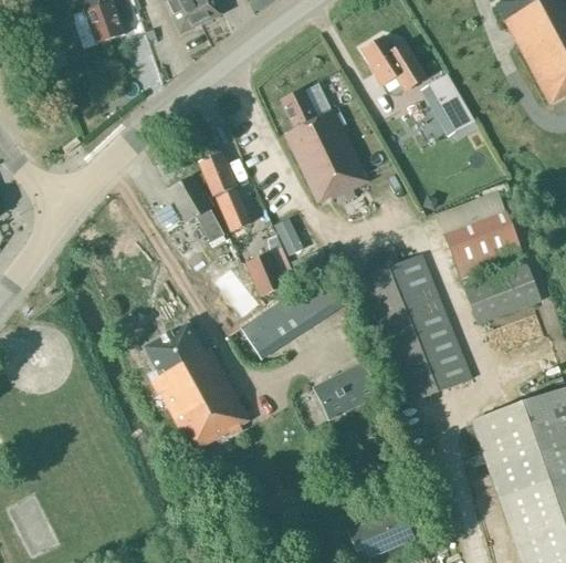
[(109,39),(123,33),(111,0),(112,0),(80,0),(95,43),(101,41),(101,43),(109,40),(109,39)]
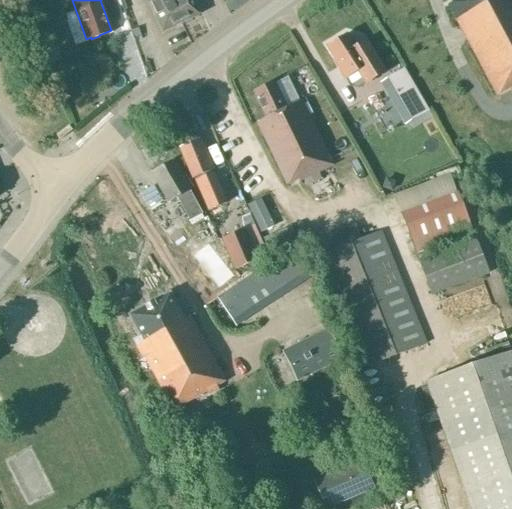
[(146,0),(162,31),(182,21),(172,0),(146,0)]
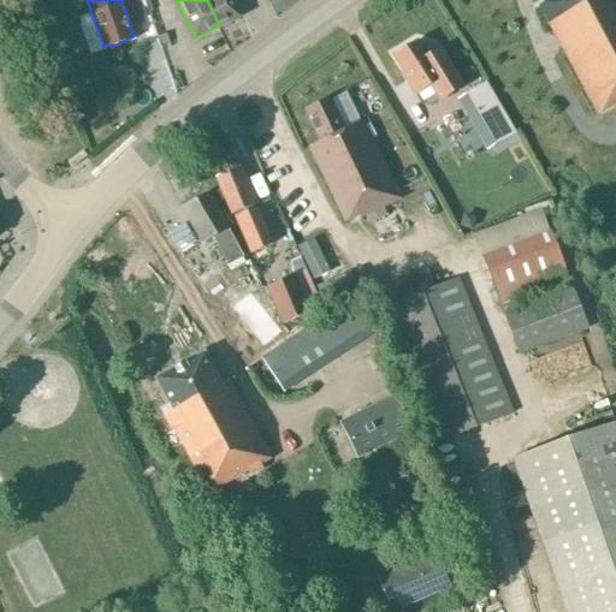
[(207,0),(219,25),(240,16),(231,0),(207,0)]
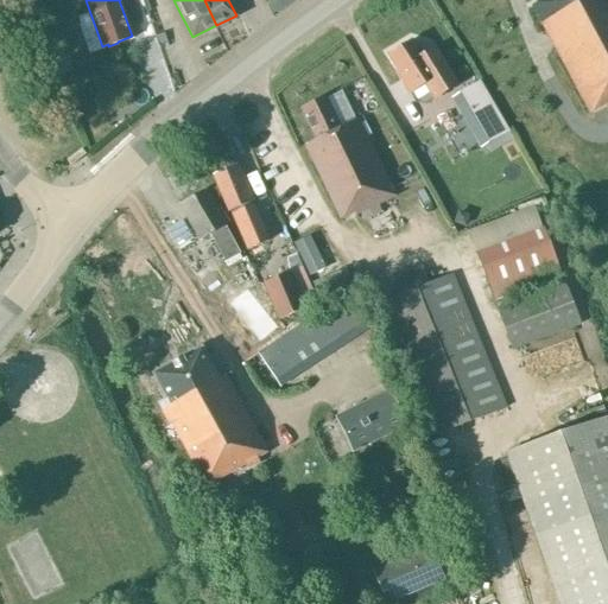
[(607,106),(607,103),(607,0),(538,0),(532,4),(589,110),(605,102),(607,106)]
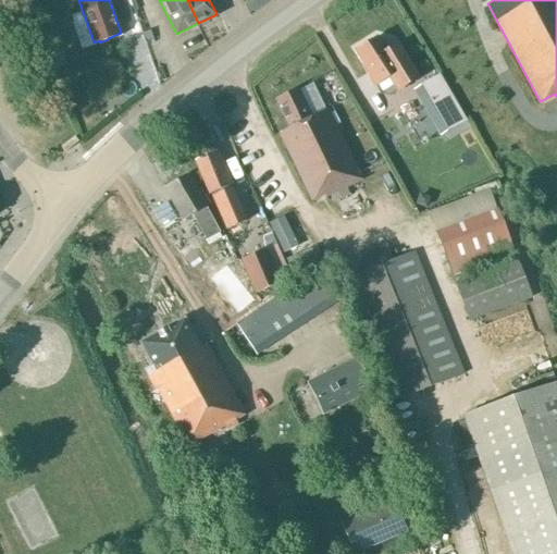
[(385,50),(375,35),(357,47),(367,62),(363,63),(375,83),(390,74),(398,88),(419,75),(398,42),(385,50)]
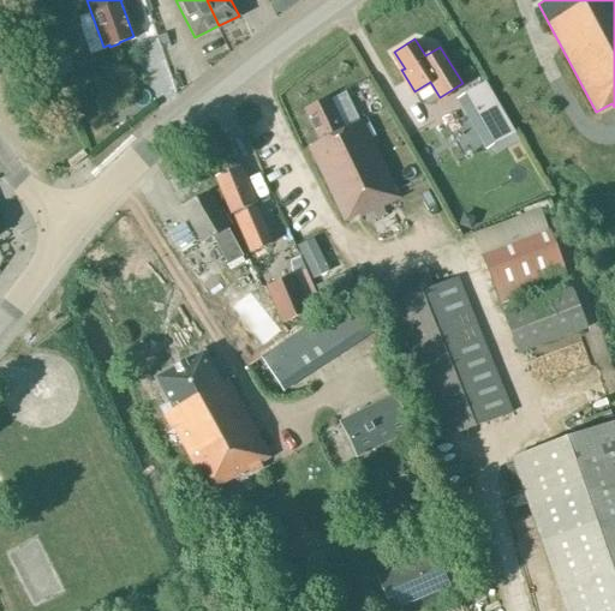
[(472,111),(495,96),(485,81),(463,94),(472,111)]
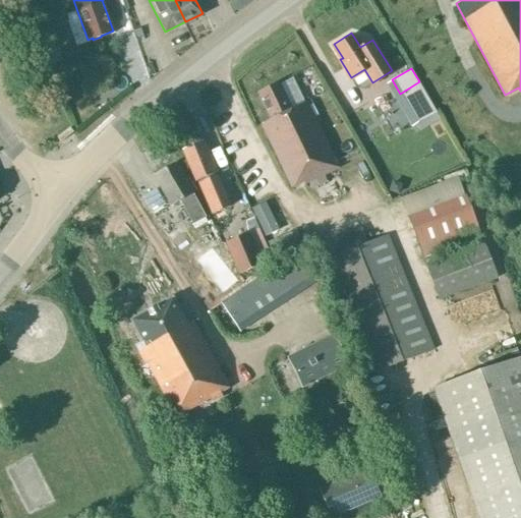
[(328,171),(339,166),(306,100),(292,107),(279,80),(257,91),(271,118),(261,122),(291,185),(304,179),(305,181),(308,180),(311,186),(331,177),(328,171)]
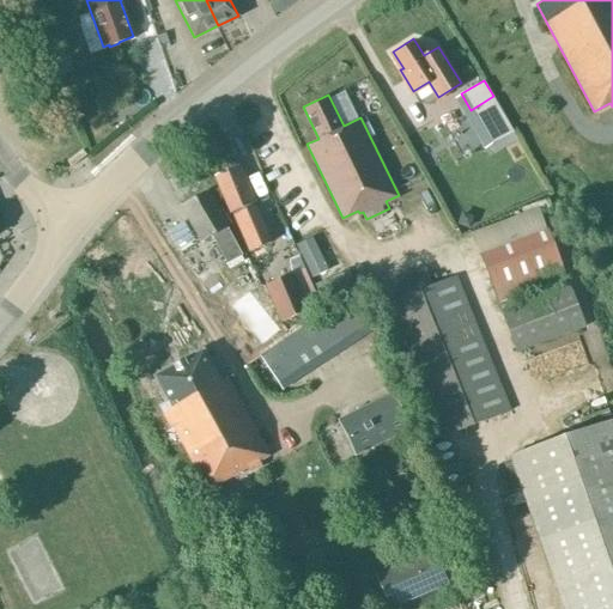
[(255,153),(240,160),(250,184),(266,177),(255,153)]
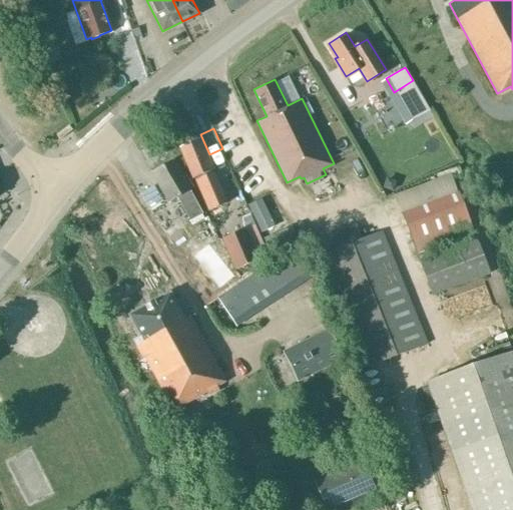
[(212,167),(199,137),(179,146),(192,176),(195,175),(196,178),(195,179),(208,208),(226,200),(214,171),(213,171),(212,167)]
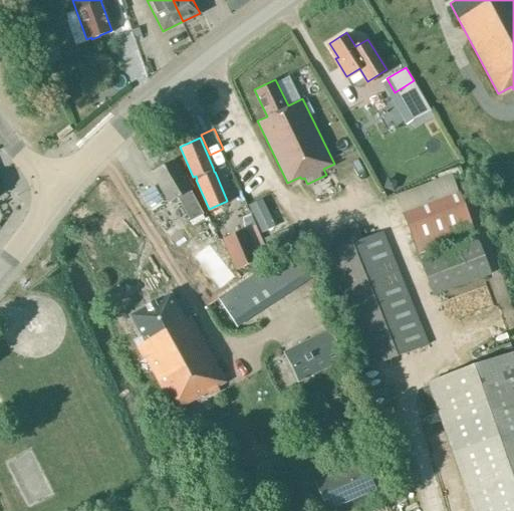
[(190,219),(203,212),(190,189),(191,189),(174,159),(152,171),(169,201),(177,196),(190,219)]
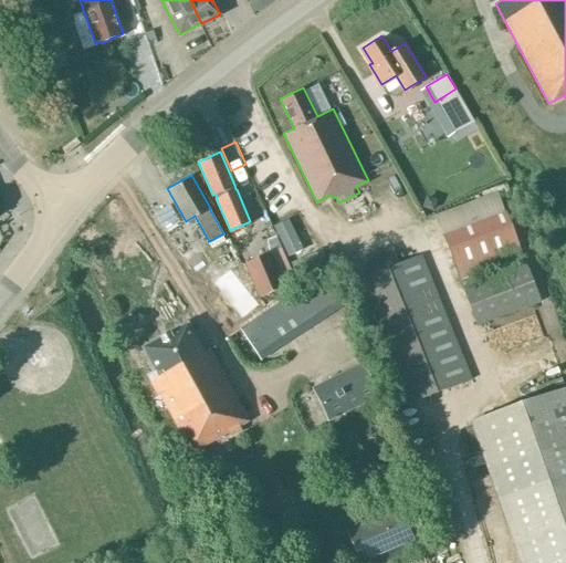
[(425,194),(421,204),(432,208),(436,198),(425,194)]
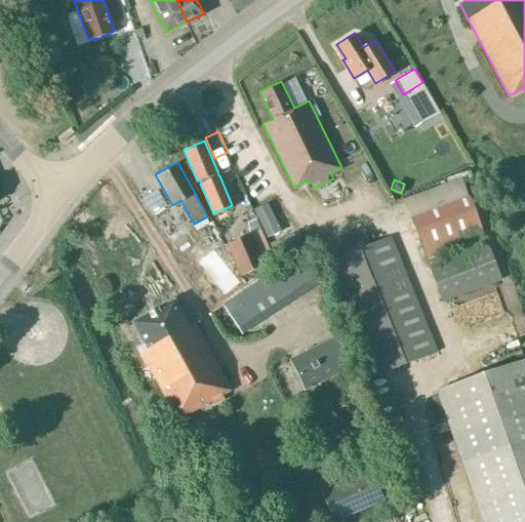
[(484,235),(469,194),(410,216),(427,256),(484,235)]
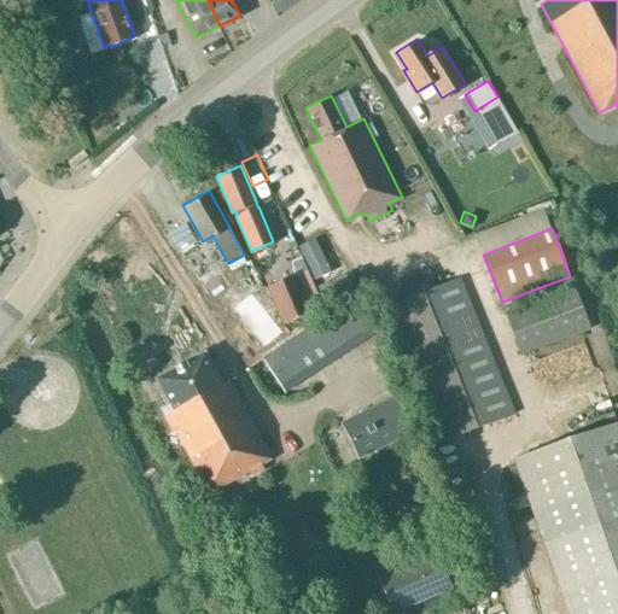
[(442,439),(514,411),(459,276),(435,286),(427,267),(404,276),(412,294),(388,304),(442,439)]
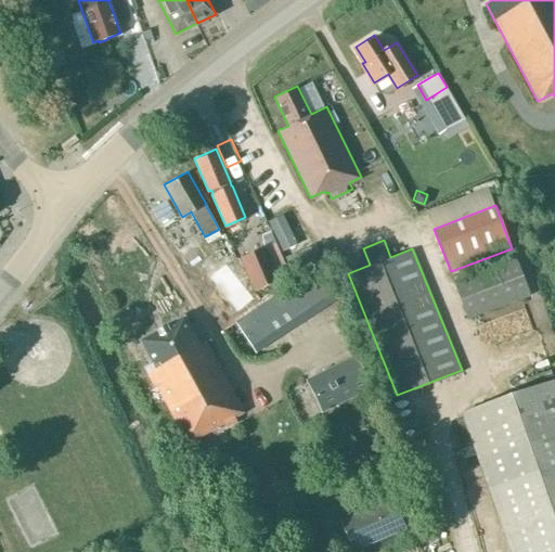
[(279,279),(265,247),(241,258),(255,290),(279,279)]
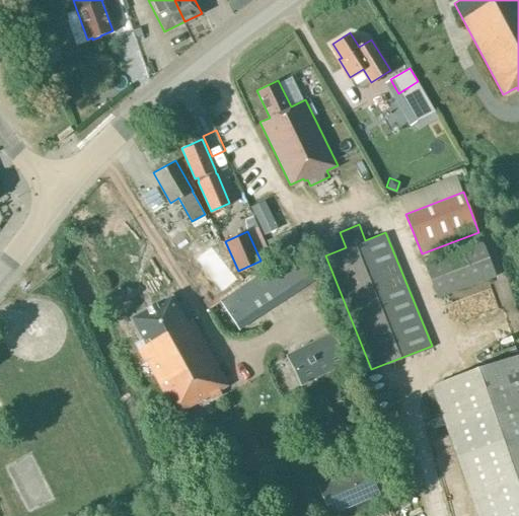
[(451,291),(494,275),(482,239),(425,262),(438,296),(439,295),(441,302),(454,297),(451,291)]
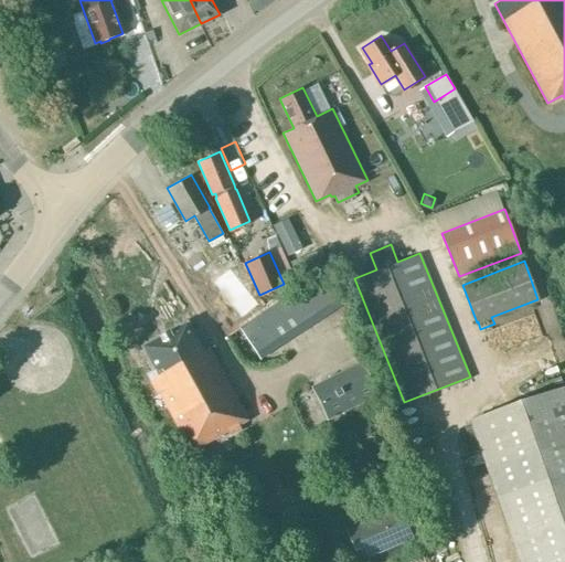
[(342,303),(322,272),(241,326),(260,357),(262,357),(258,351),(339,298),(342,303)]
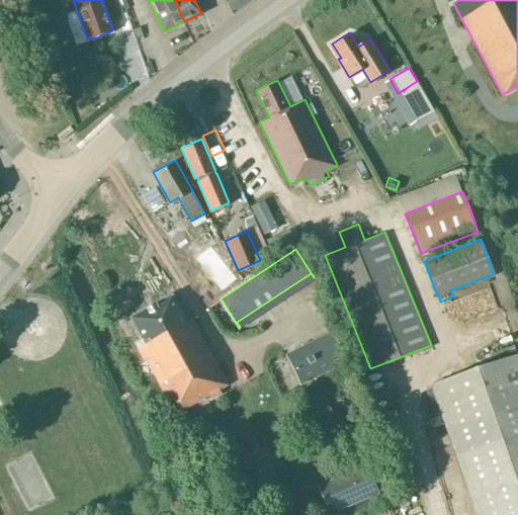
[(234,275),(219,252),(204,261),(220,284),(234,275)]
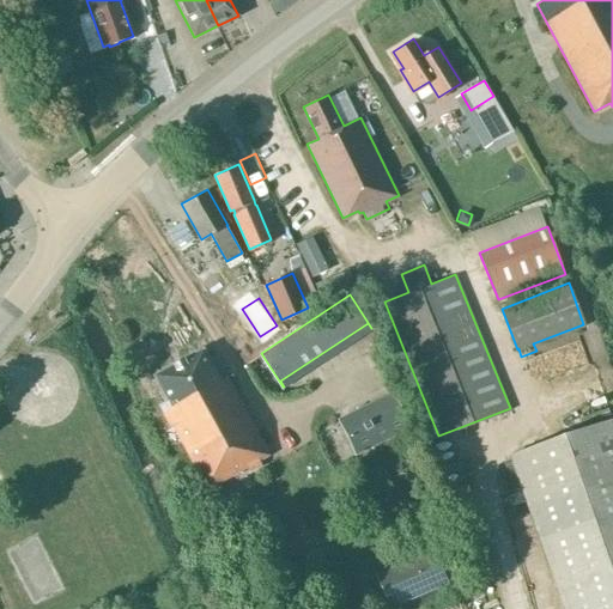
[(580,354),(581,379),(606,378),(605,324),(588,324),(589,354),(580,354)]
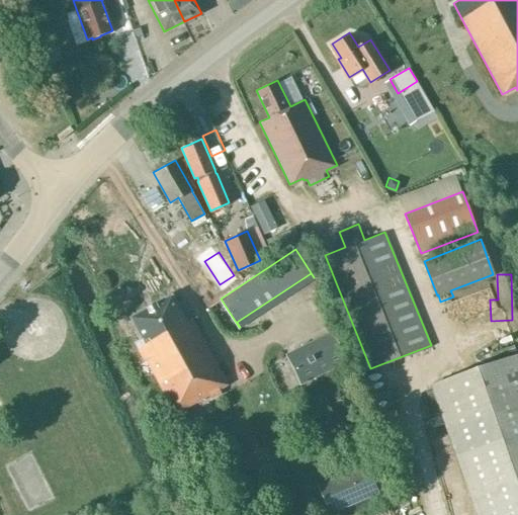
[(189,404),(227,383),(191,317),(186,320),(171,294),(130,317),(141,338),(134,342),(146,364),(148,363),(173,409),(187,401),(189,404)]
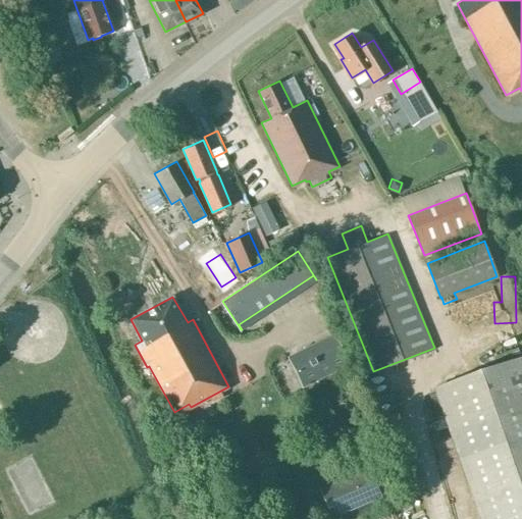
[(303,385),(348,363),(333,334),(289,356),(303,385)]
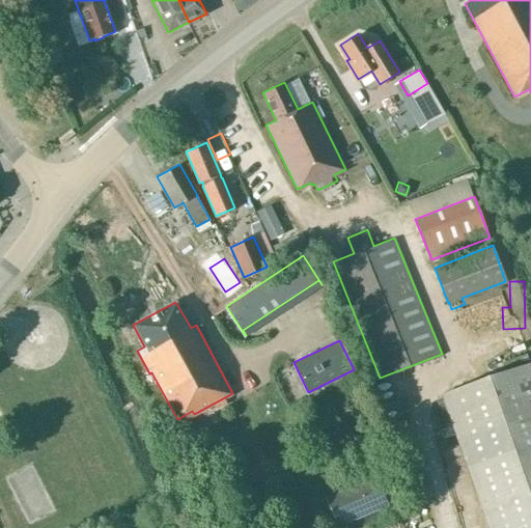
[(530,527),(530,366),(530,365),(448,394),(494,527),(530,527)]
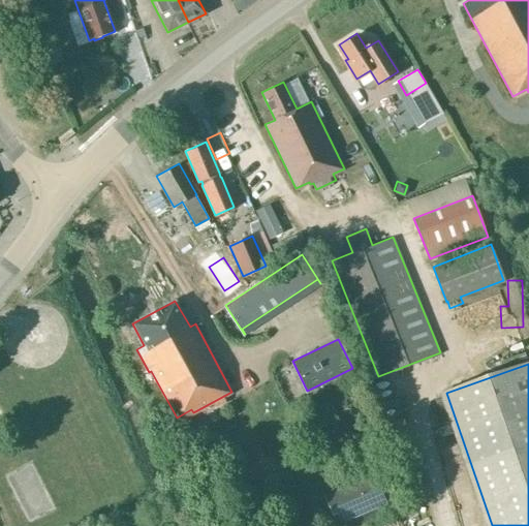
[(374,474),(325,496),(337,523),(385,501),(374,474)]
